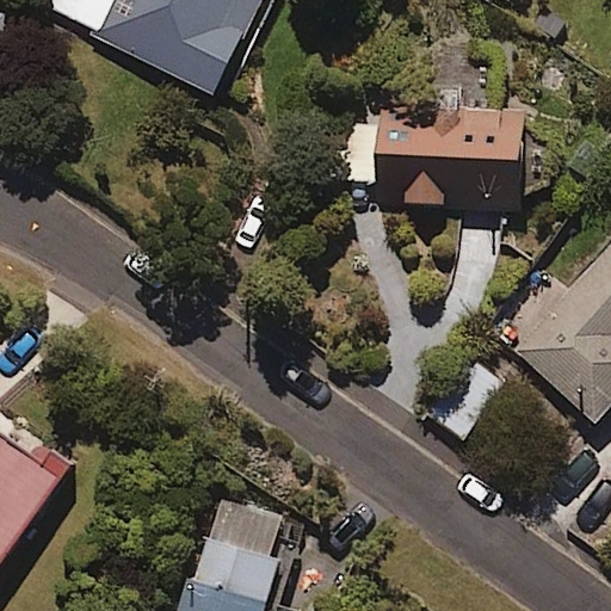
[(260,0),(47,0),(43,8),(214,94),(260,0)]
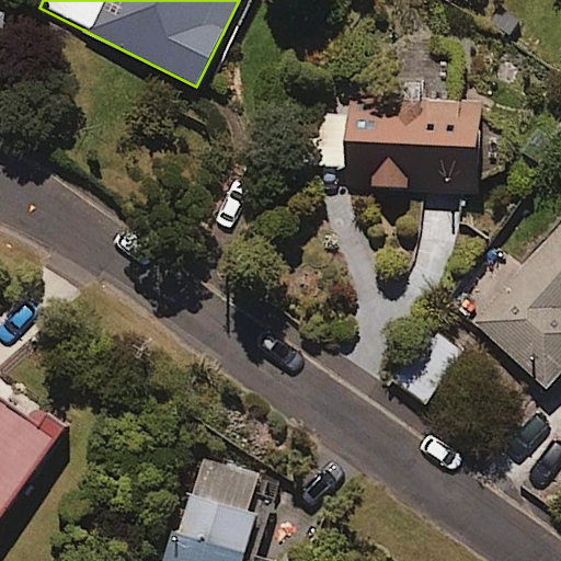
[(373,171),(373,184),(479,187),(481,100),(351,96),(350,114),(325,113),(323,170),(373,171)]
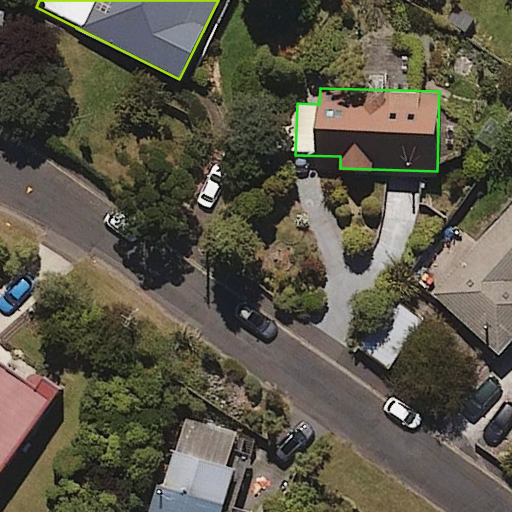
[(463,229),(418,277),(498,351),(511,336),(511,201),(476,241),(463,229)]
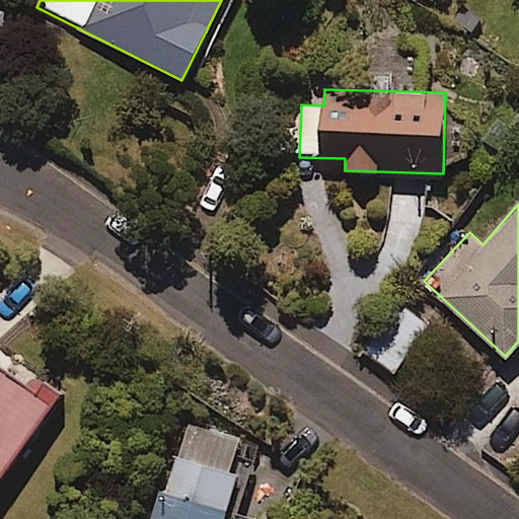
[(0,478),(53,406),(0,368),(0,478)]
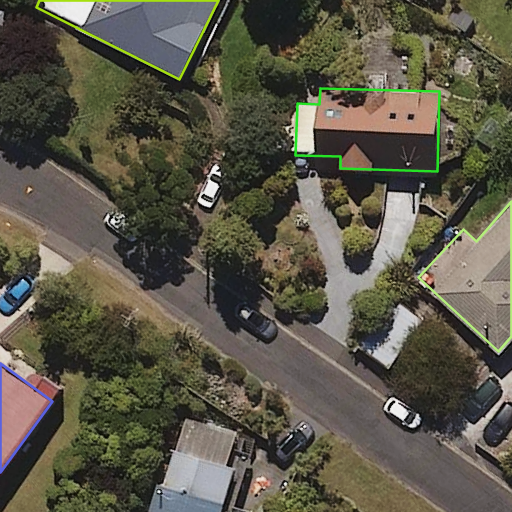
[(237,434),(185,418),(165,484),(160,482),(150,511),(221,511),(235,468),(227,466),(237,434)]
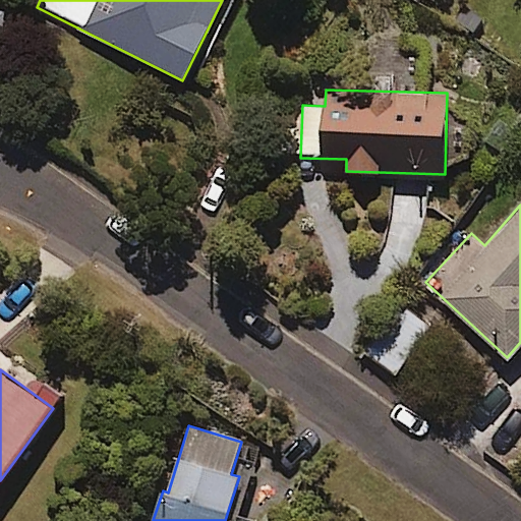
[(277,520),(279,517),(245,507),(240,520),(277,520)]
